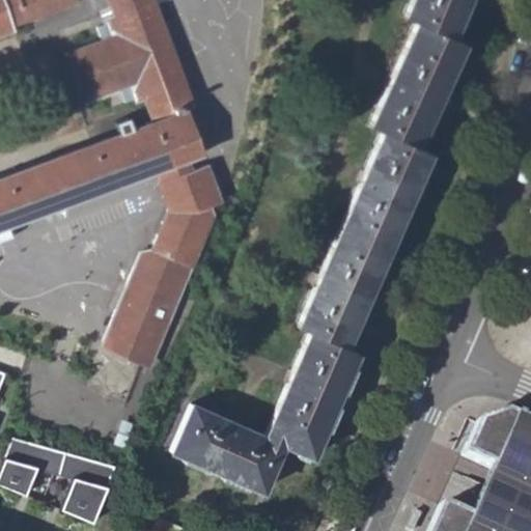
[(0,0),(0,32),(12,28),(10,25),(76,1),(75,0),(0,0)]
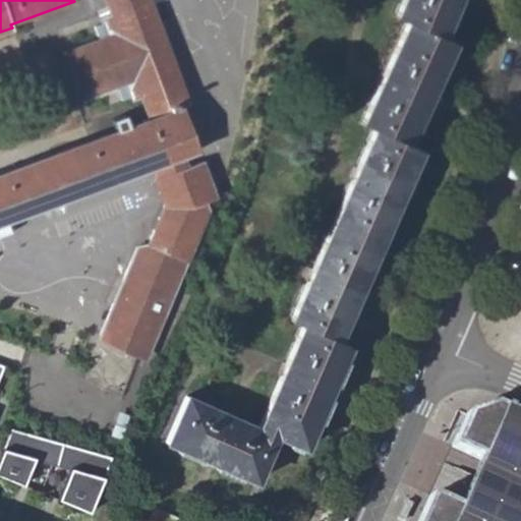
[(0,223),(150,168),(184,156),(196,151),(182,107),(187,105),(149,0),(105,0),(112,17),(99,21),(99,23),(91,27),(97,42),(64,54),(80,99),(112,87),(117,101),(124,98),(124,101),(139,95),(149,119),(0,173),(0,223)]
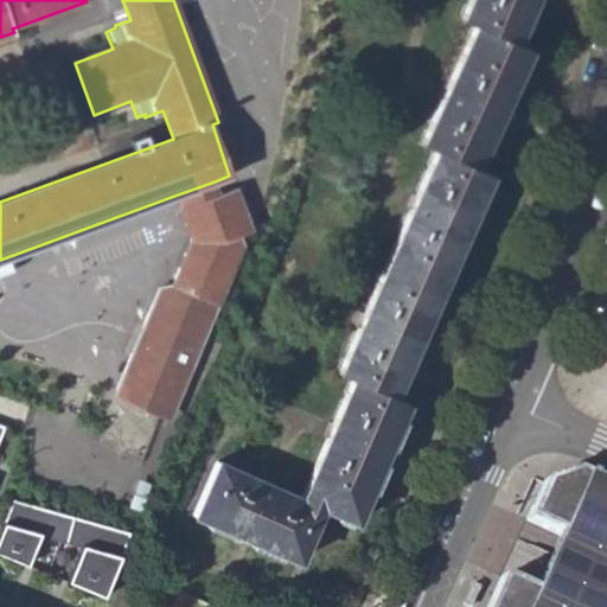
[(190,515),(298,563),(319,513),(351,524),(404,403),(391,397),(487,174),(474,168),(526,49),(515,42),(531,0),(467,0),(459,19),(471,25),(419,145),(430,151),(336,374),(350,379),(298,497),(213,461),(190,515)]
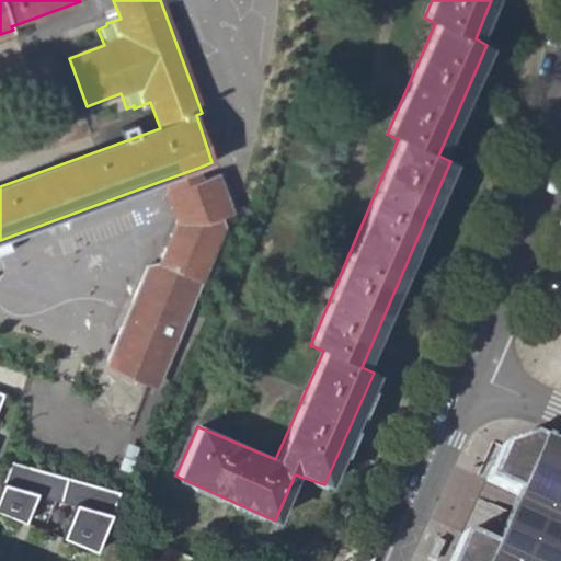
[(183,273),(201,281),(224,227),(218,218),(229,214),(231,208),(217,172),(205,176),(198,168),(161,181),(175,221),(164,248),(185,266),(183,273)]
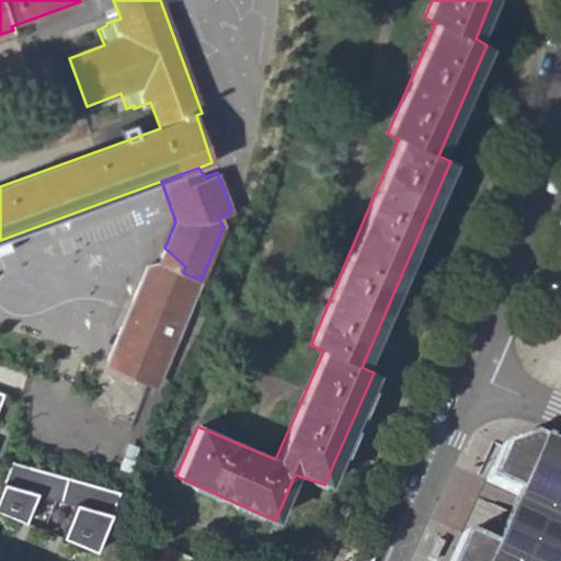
[(159,382),(201,281),(183,273),(185,266),(164,248),(158,262),(147,265),(105,363),(111,371),(147,387),(159,382)]
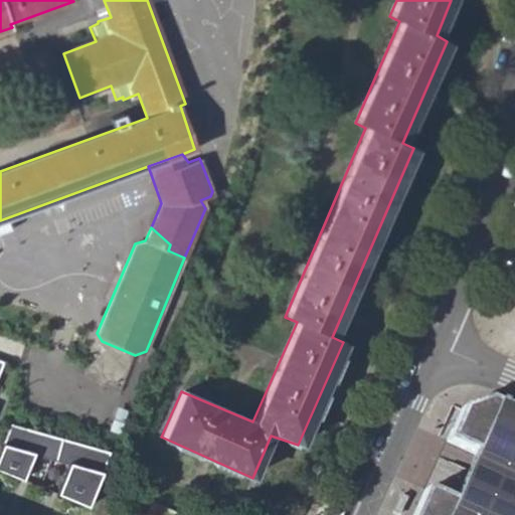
[(2,271),(0,276),(0,336),(76,368),(100,311),(2,271)]
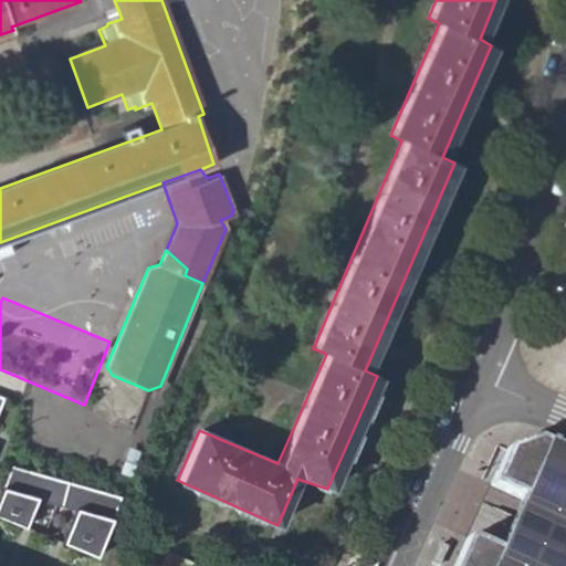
[(453,565),(559,565),(565,553),(565,451),(537,439),(532,449),(523,444),(517,453),(507,448),(491,479),(489,483),(523,499),(500,552),(465,537),(453,565)]
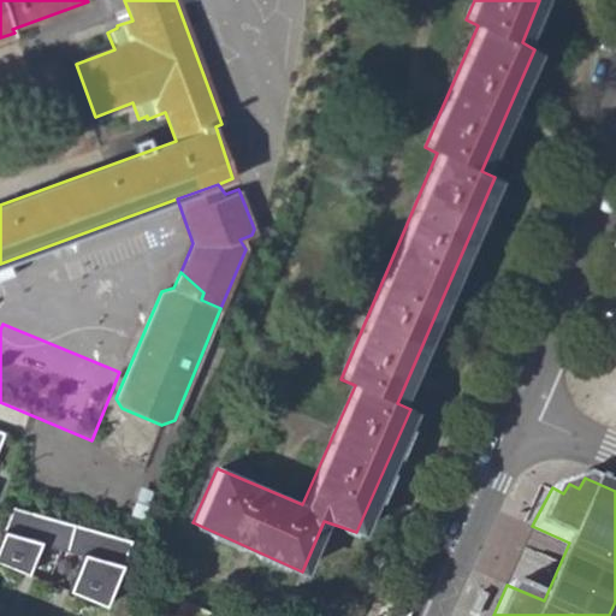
[(76,522),(15,505),(0,539),(0,557),(49,579),(76,522)]
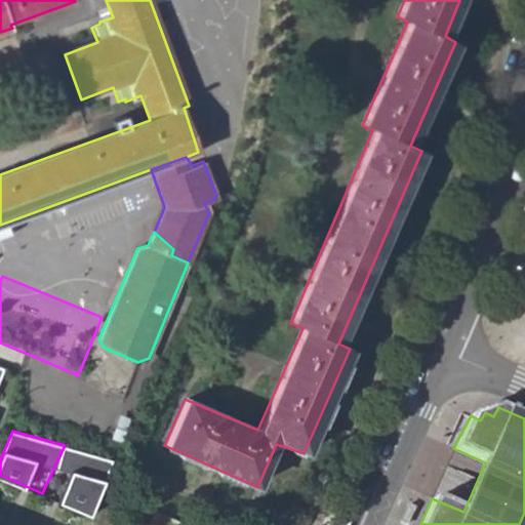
[(114,458),(65,445),(42,493),(90,513),(114,458)]
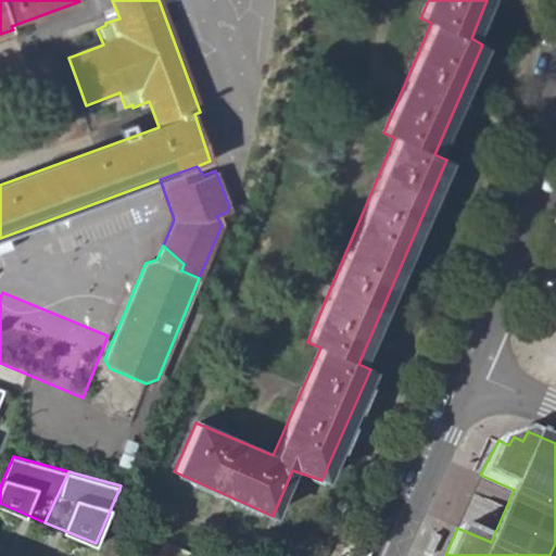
[(432,536),(428,534),(420,551),(430,555),(438,539),(432,536)]
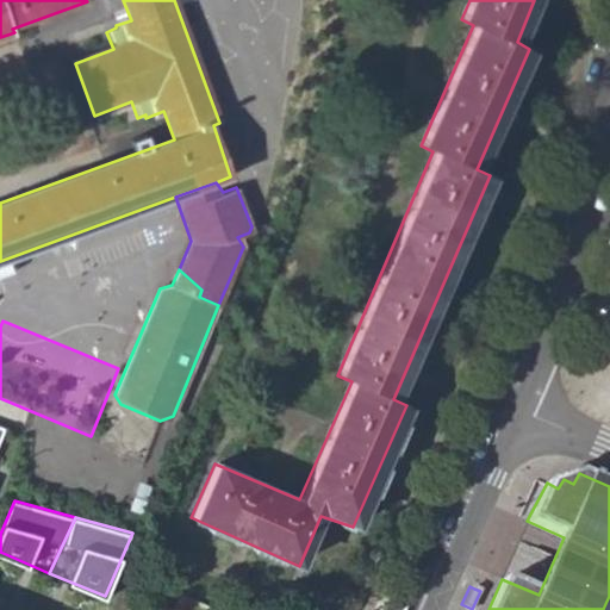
[(213,609),(172,592),(163,609),(144,609),(130,604),(128,609),(213,609)]
